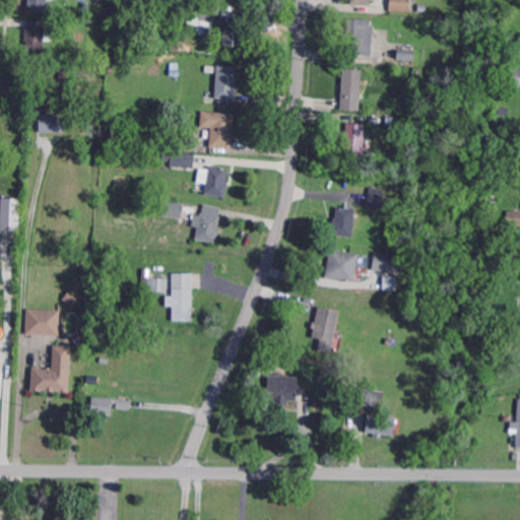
[(46,0),(46,13),(27,12),(27,0),(46,0)]
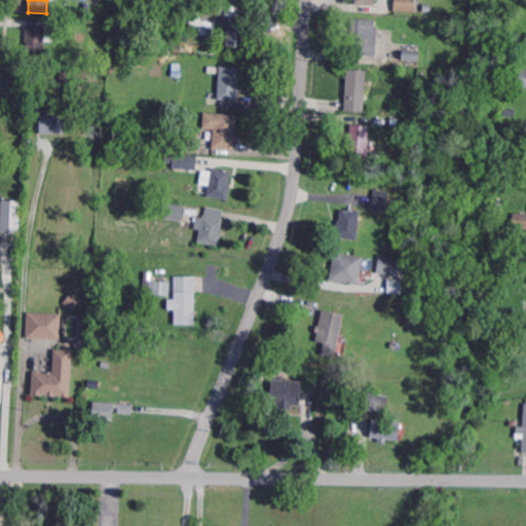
[(414,0),(414,12),(395,11),(395,0),(414,0)]
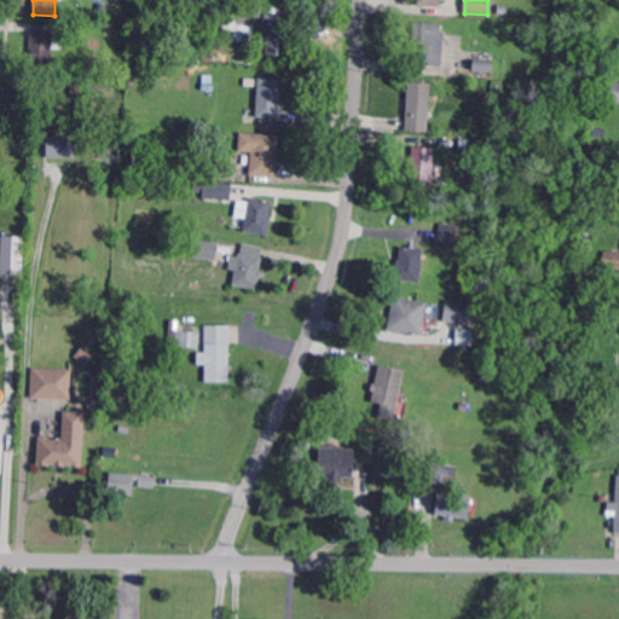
[(252,27),(233,25),(235,10),(253,11),(252,27)]
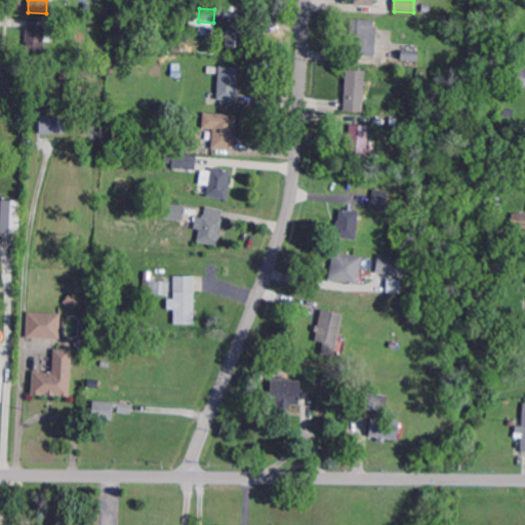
[(374,56),(349,55),(349,40),(345,40),(346,29),(351,30),(351,19),(374,21),(373,27),(376,27),(374,56)]
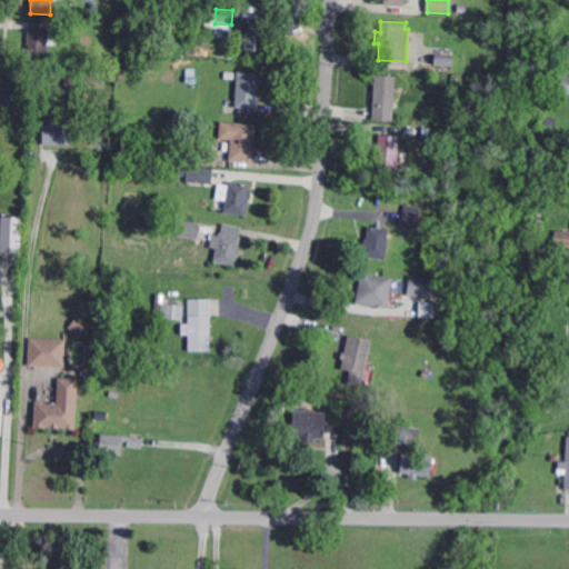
[(267,57),(246,56),(248,23),(269,25),(267,57)]
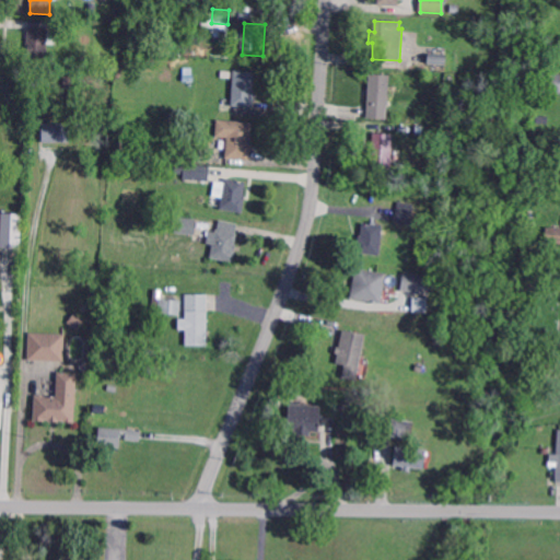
[(56,44),(49,44),(48,58),(27,56),(30,27),(57,28),(56,44)]
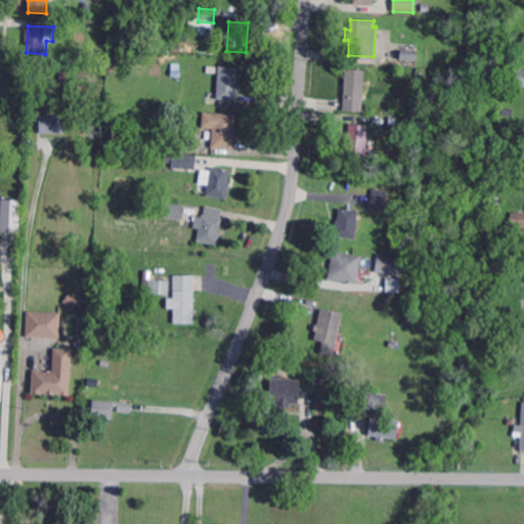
[(417,61),(400,60),(401,50),(418,51),(417,61)]
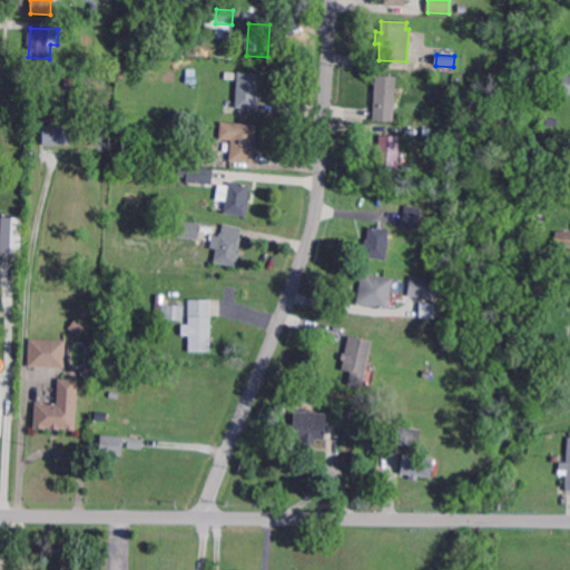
[(569,92),(569,74),(548,72),(548,92),(569,92)]
